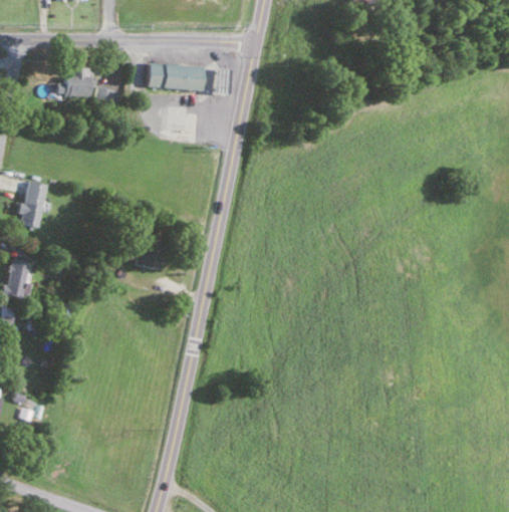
[(204,66),(149,64),(148,88),(203,91),(204,66)]
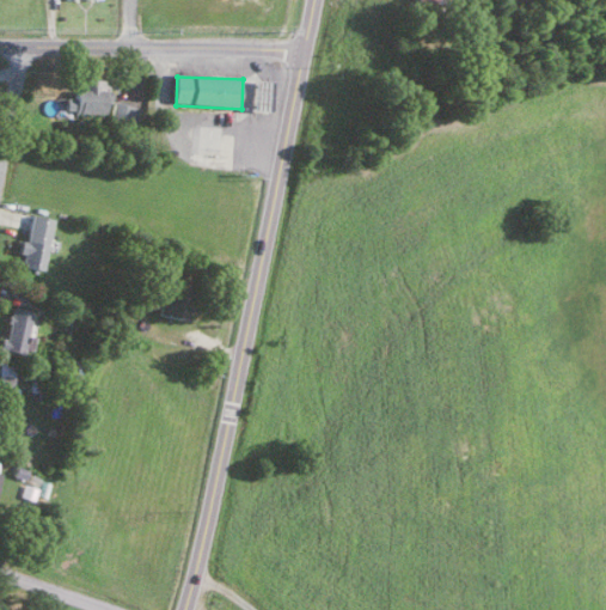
[(111,92),(102,92),(103,86),(90,86),(89,92),(78,91),(78,99),(69,99),(68,114),(111,115),(111,92)]
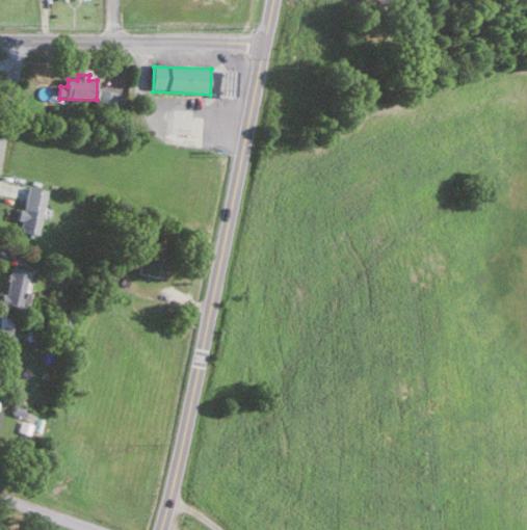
[(125,94),(102,90),(99,107),(122,111),(125,94)]
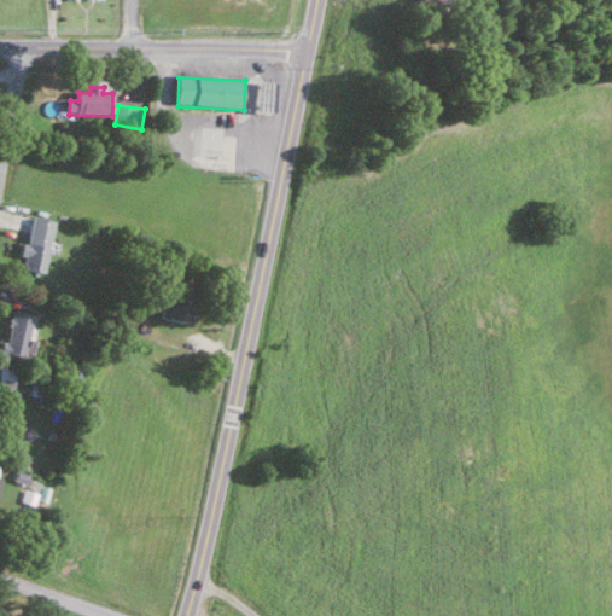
[(48,272),(54,220),(34,218),(30,244),(23,243),(22,256),(27,256),(25,269),(48,272)]
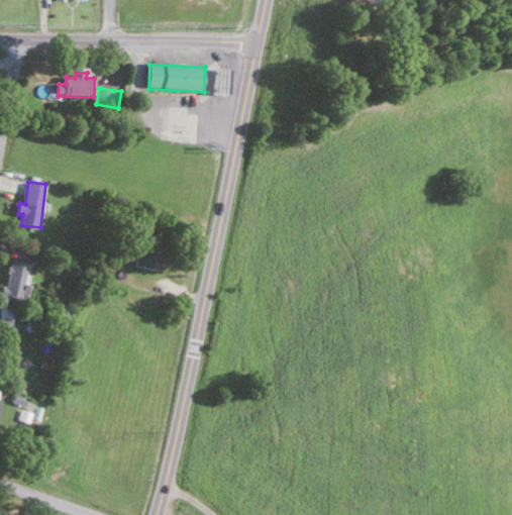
[(138,254),(136,267),(162,270),(166,238),(148,236),(145,255),(138,254)]
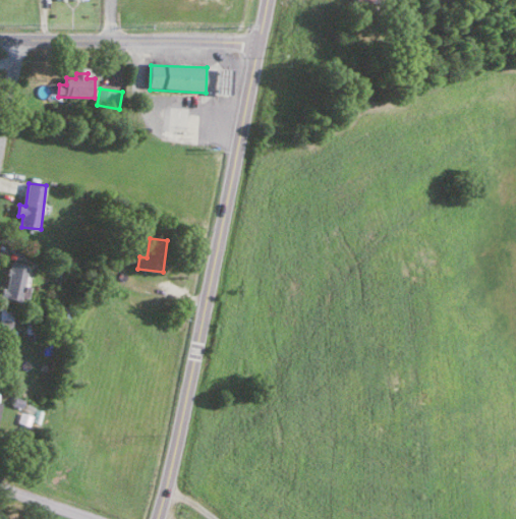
[(30,265),(12,262),(7,288),(3,288),(1,297),(29,302),(32,286),(26,285),(30,265)]
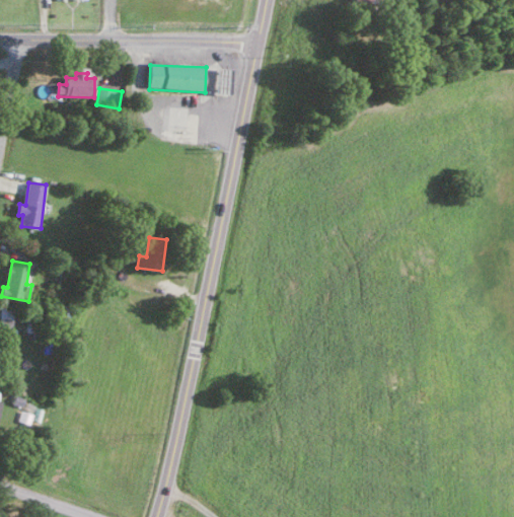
[(0,353),(8,354),(15,310),(2,308),(0,323),(0,353)]
